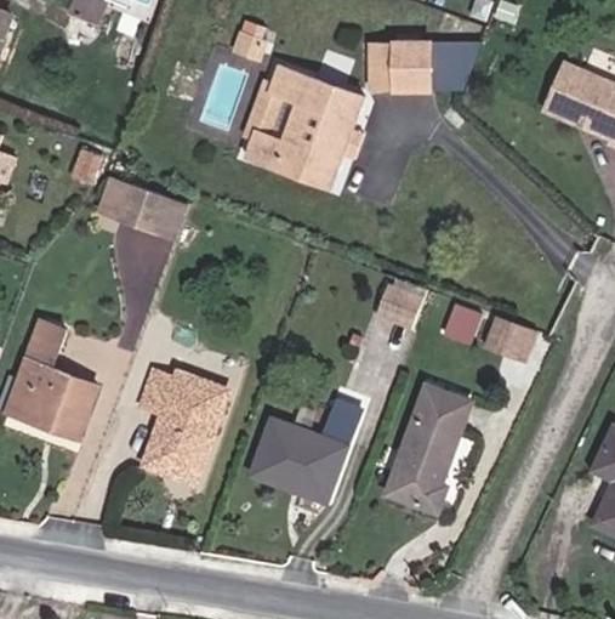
[(68,0),(67,3),(96,12),(100,1),(96,0),(68,0)]
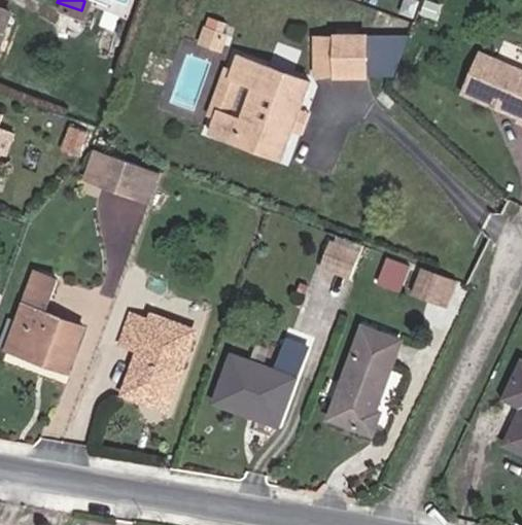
[(79,16),(81,10),(57,2),(55,7),(79,16)]
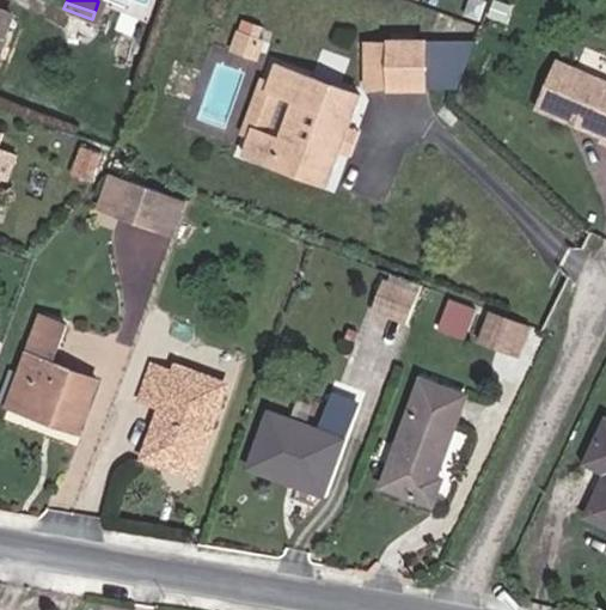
[(256,55),(262,38),(245,32),(239,49),(256,55)]
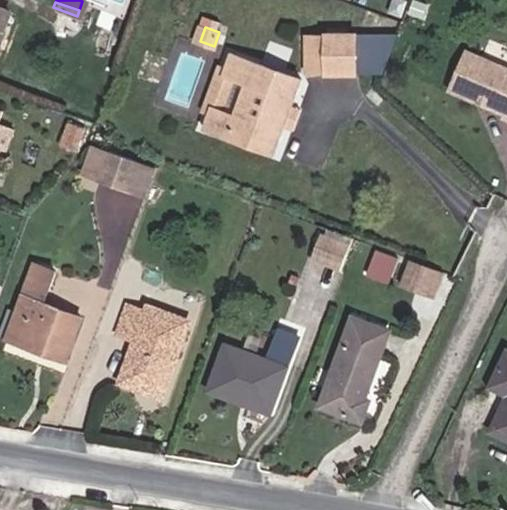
[(107,32),(98,29),(91,48),(101,51),(107,32)]
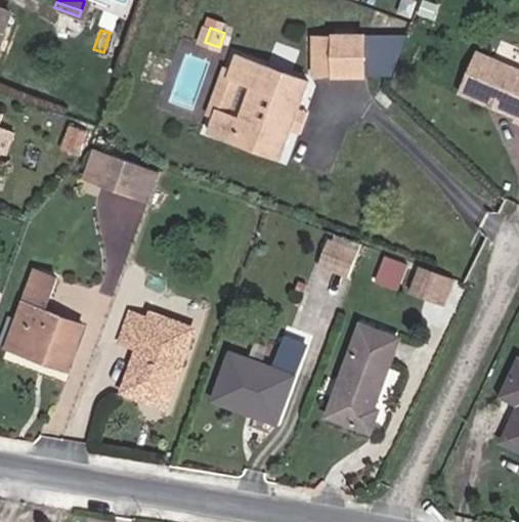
[(361,74),(361,34),(314,35),(314,74),(361,74)]
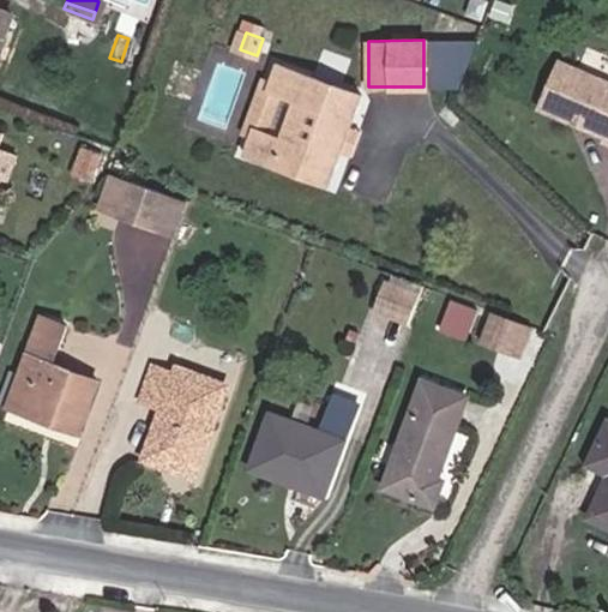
[(607,82),(553,59),(531,107),(599,135),(596,138),(607,143),(607,82)]
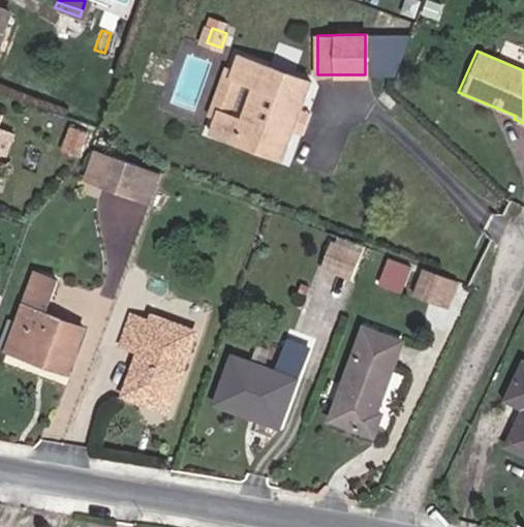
[(251,84),(239,118),(215,110),(208,131),(280,157),(307,81),(236,55),(227,75),(251,84)]
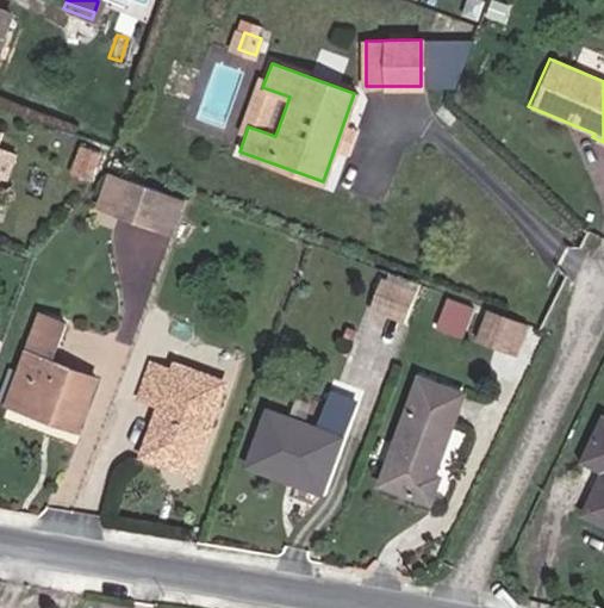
[(112,212),(125,177),(109,171),(95,206),(112,212)]
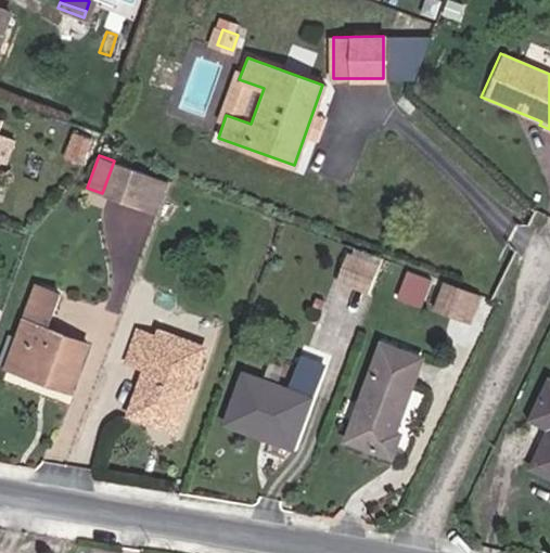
[(136,205),(148,172),(114,161),(102,193),(136,205)]
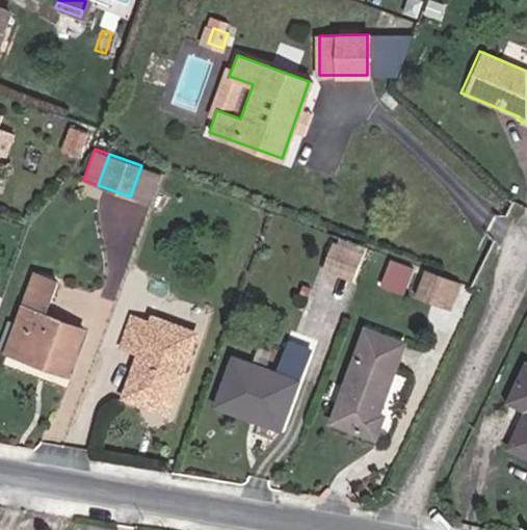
[(148,204),(160,171),(141,165),(130,196),(148,204)]
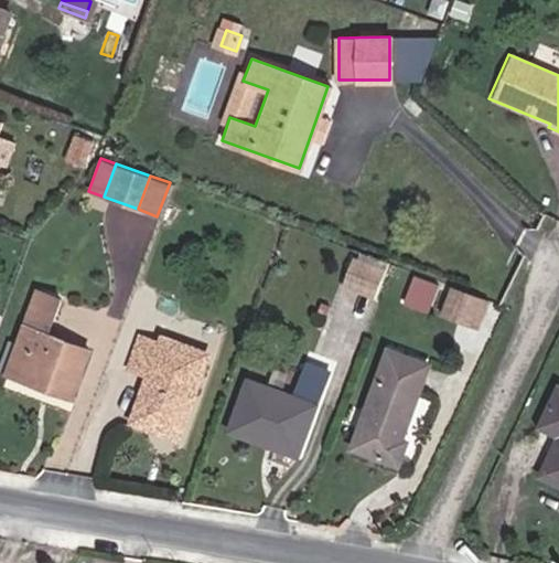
[(374,298),(383,273),(350,262),(341,287),(374,298)]
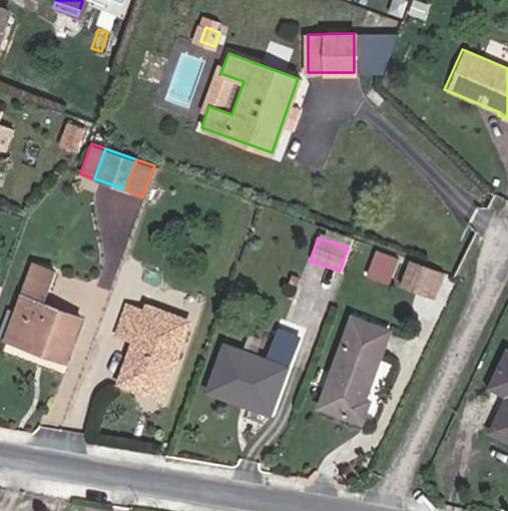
[(373,245),(366,272),(388,278),(395,251),(373,245)]
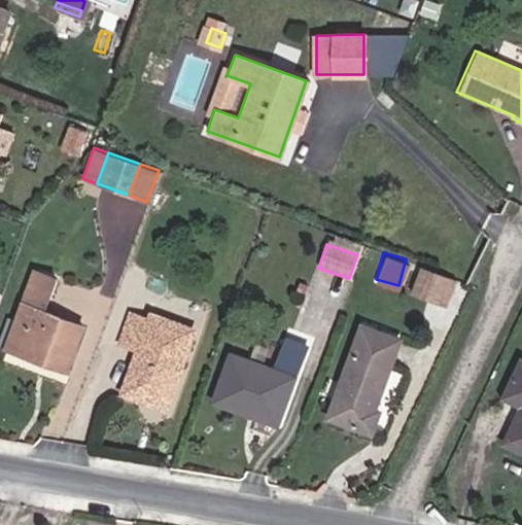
[(411,294),(437,304),(447,278),(420,268),(411,294)]
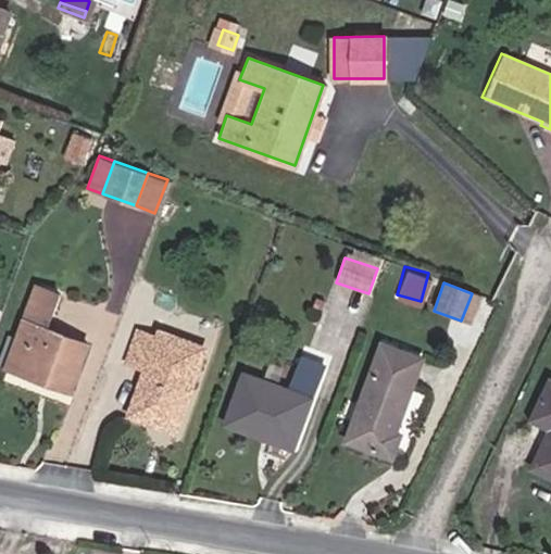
[(40,375),(69,385),(84,342),(44,327),(55,293),(33,285),(3,367),(38,380),(40,375)]
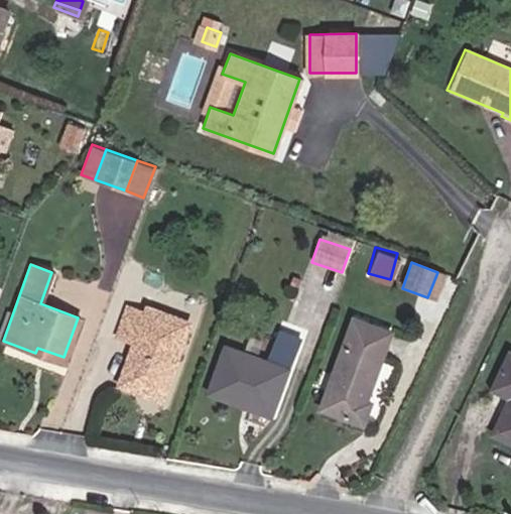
[(433,299),(443,273),(437,272),(427,297),(433,299)]
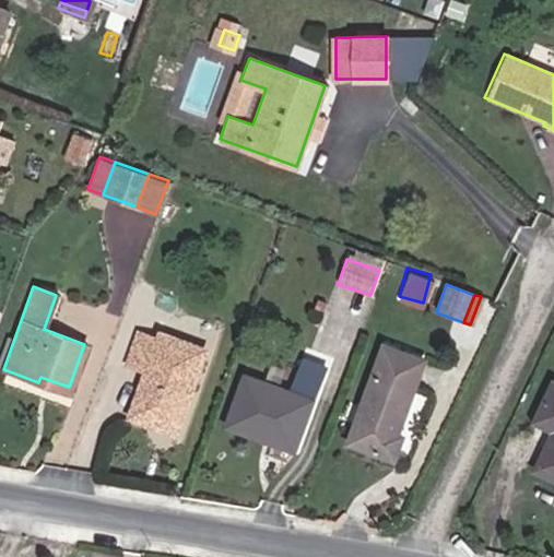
[(155,419),(172,426),(200,348),(157,333),(155,339),(134,332),(124,363),(143,370),(127,416),(153,425),(155,419)]
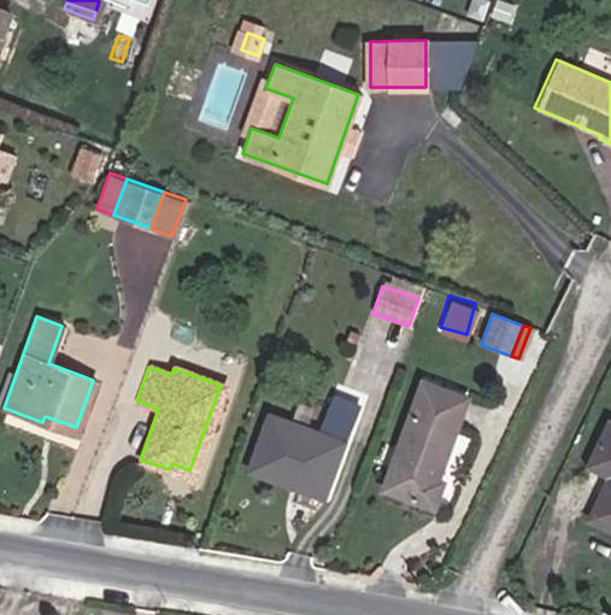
[(463,398),(421,382),(382,487),(429,505),(439,481),(433,479),(463,398)]
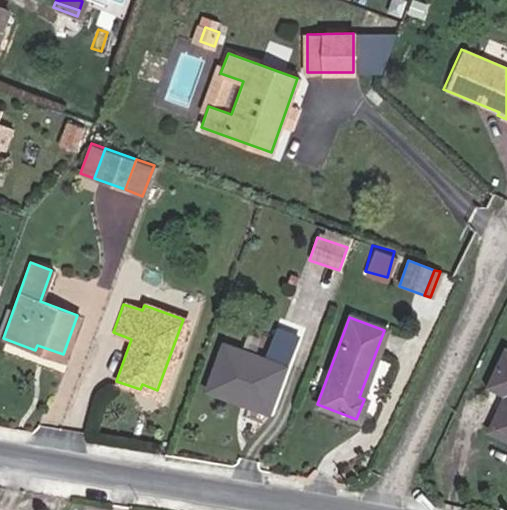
[(248,396),(246,404),(267,411),(293,338),(275,331),(264,359),(223,344),(209,382),(248,396)]
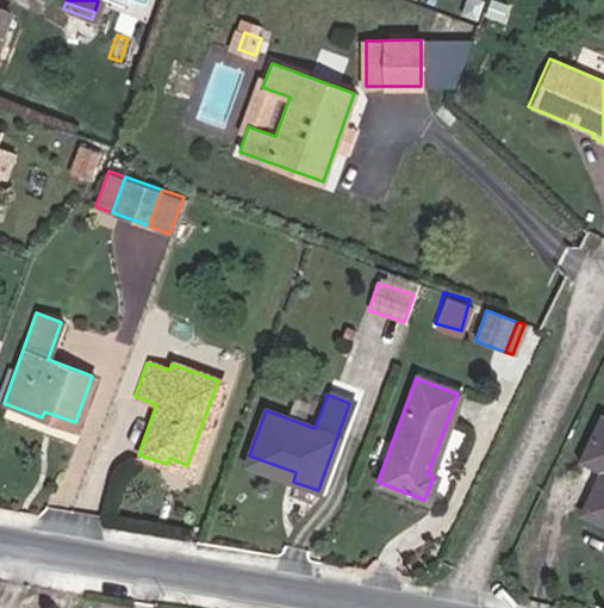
[(73,428),(75,422),(44,411),(42,417),(73,428)]
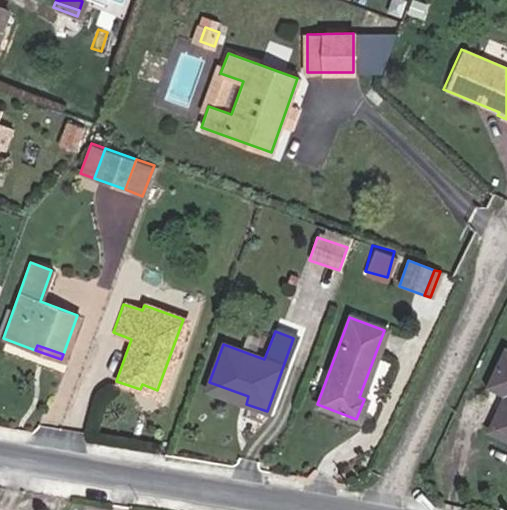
[(506,436),(506,350),(504,349),(487,384),(505,393),(489,428),(506,436)]
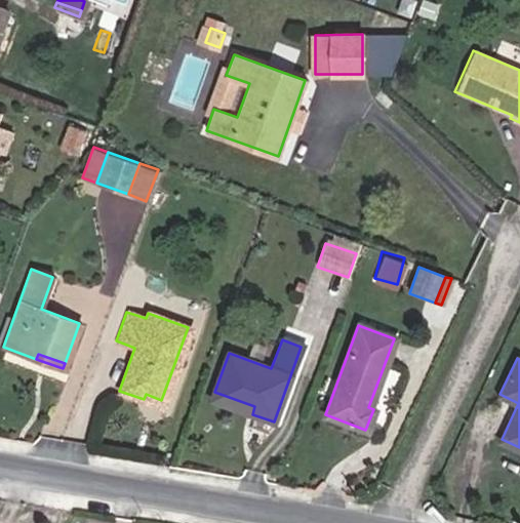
[(212,400),(252,414),(254,406),(214,392),(212,400)]
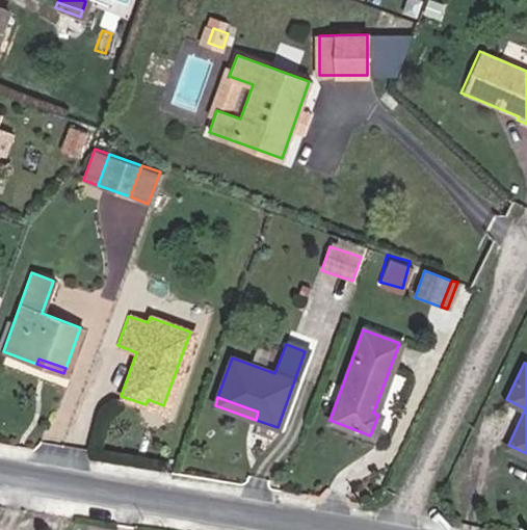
[(162,411),(163,405),(148,399),(146,404),(162,411)]
